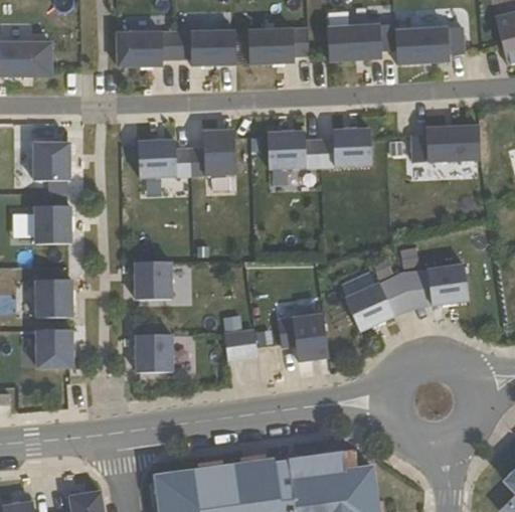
[(514,10),(495,16),(507,63),(514,61),(514,10)]
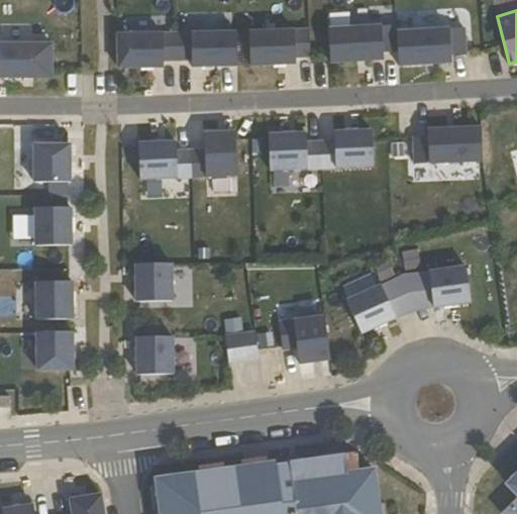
[(191,60),(229,59),(227,22),(178,24),(179,52),(191,52),(191,60)]
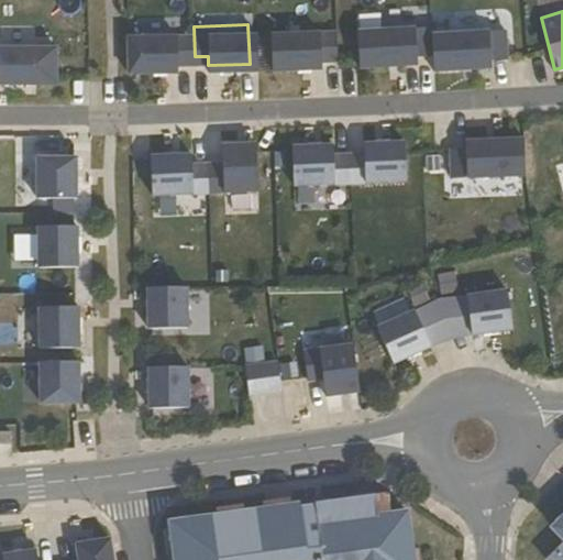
[(179,57),(195,56),(194,26),(138,29),(139,68),(179,66),(179,57)]
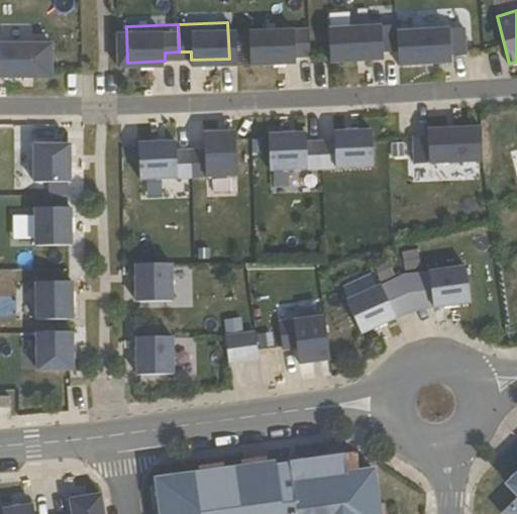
[(452,61),(451,54),(467,53),(464,24),(397,29),(398,57),(399,64),(452,61)]
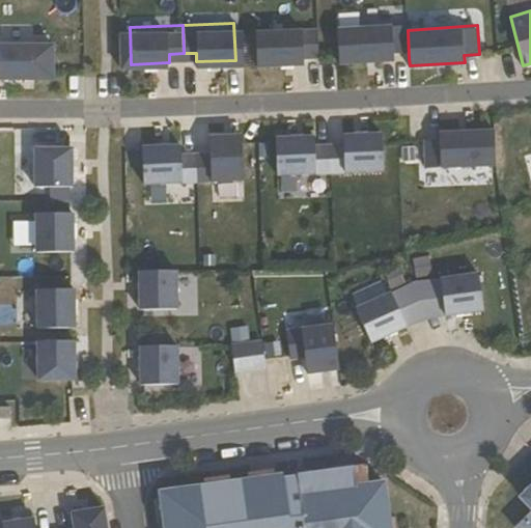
[(283,64),(282,56),(297,55),(297,28),(244,29),(244,65),(283,64)]
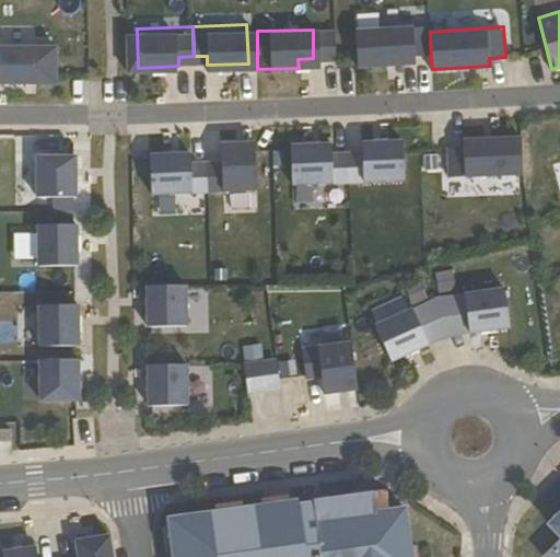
[(416,61),(431,61),(430,32),(357,36),(359,73),(416,70),(416,61)]
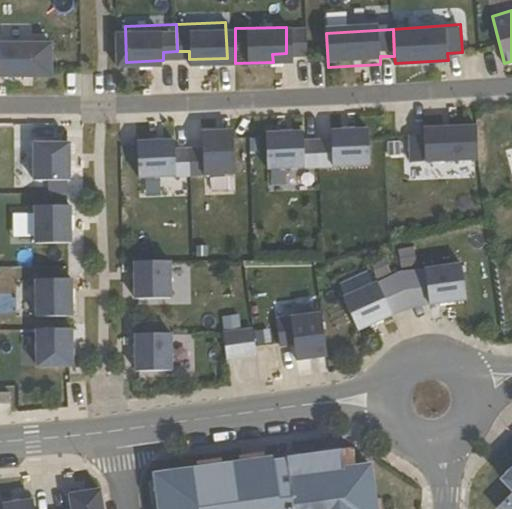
[(0,74),(52,75),(52,41),(0,40),(0,74)]
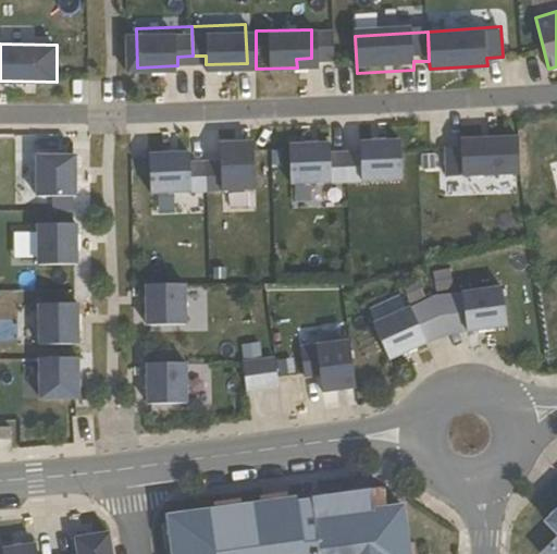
[(447,168),(519,165),(518,127),(489,128),(489,133),(483,133),(483,128),(461,130),(461,138),(446,138),(447,168)]
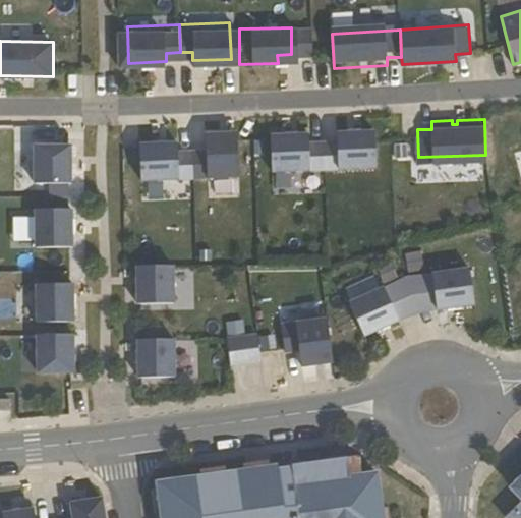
[(375,166),(374,129),(337,131),(337,140),(323,140),(325,168),(375,166)]
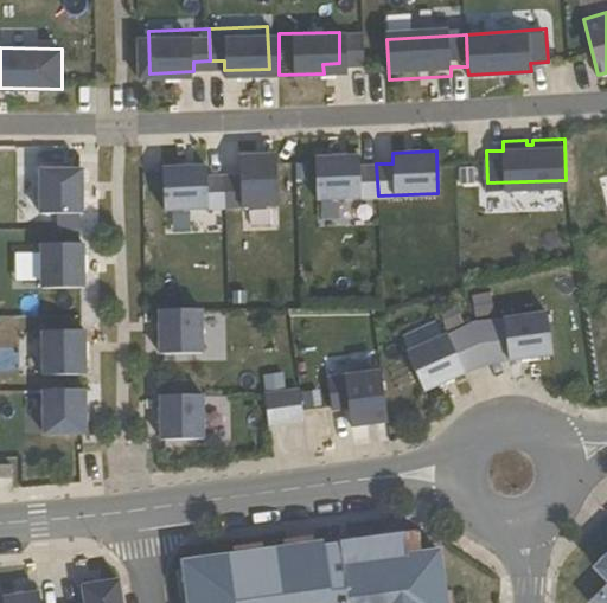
[(225,206),(279,204),(278,153),(241,154),(241,173),(224,174),(225,206)]
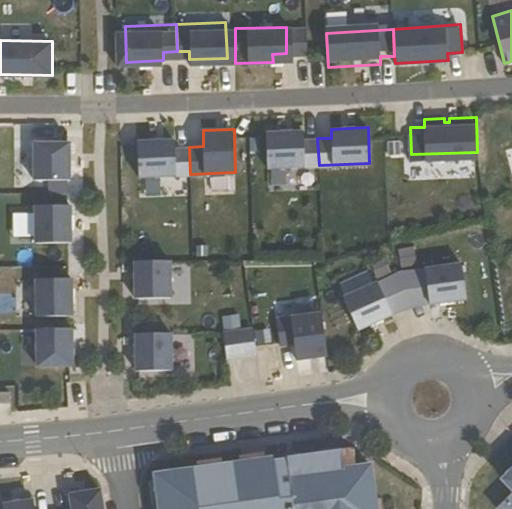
[(268,167),(319,165),(317,138),(304,139),(304,130),(266,132),(268,167)]
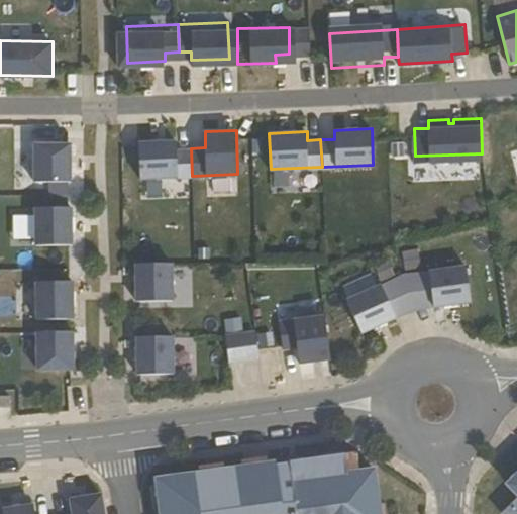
[(192,176),(191,148),(177,148),(177,140),(138,141),(140,177),(192,176)]
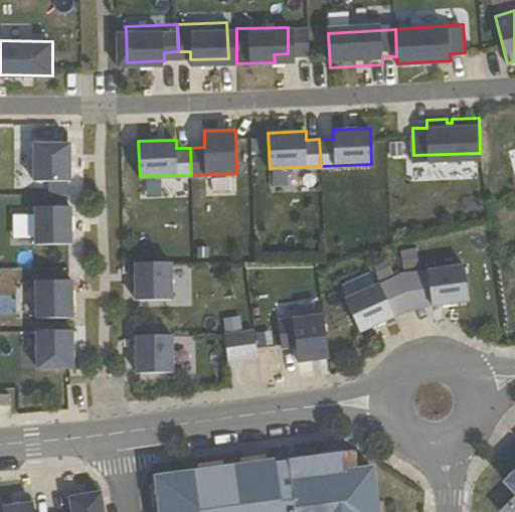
[(70,179),(70,142),(34,142),(34,179),(70,179)]
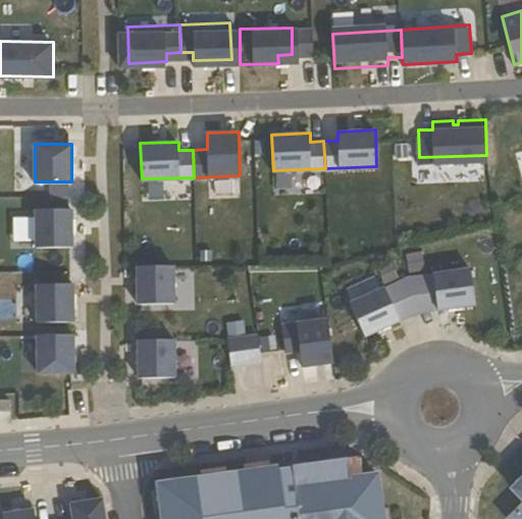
[(73,246),(72,208),(36,208),(37,246),(73,246)]
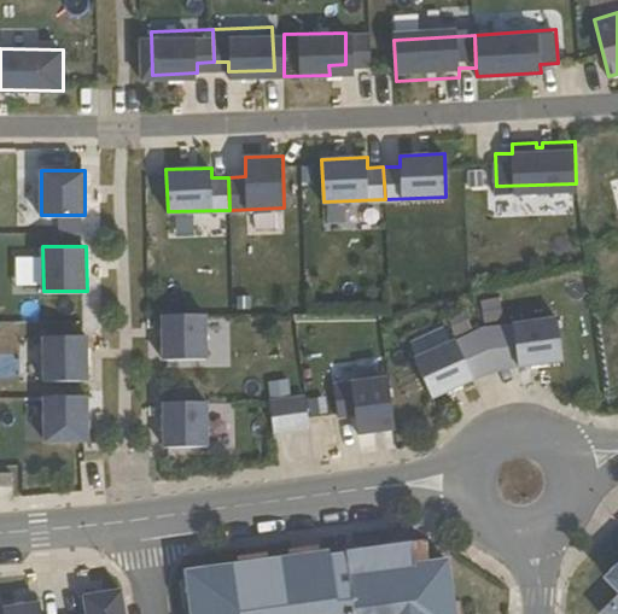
[(499,294),(477,297),(481,320),(502,316),(499,294)]
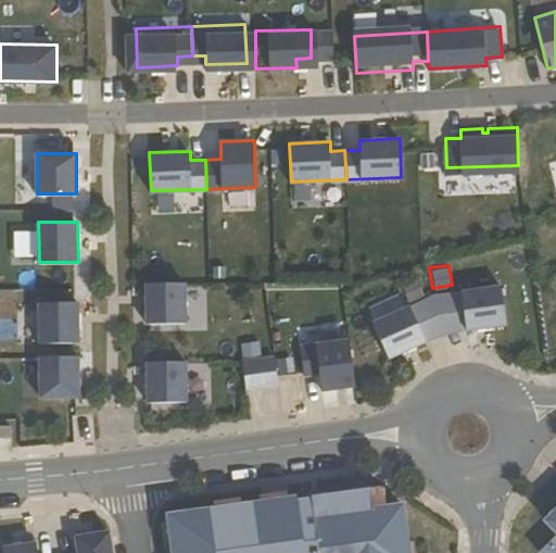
[(186,322),(186,281),(147,281),(147,322),(186,322)]
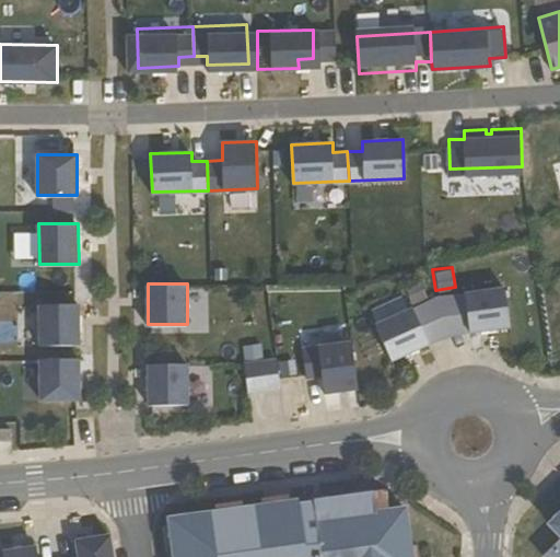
[(465,292),(470,331),(511,325),(505,287),(465,292)]
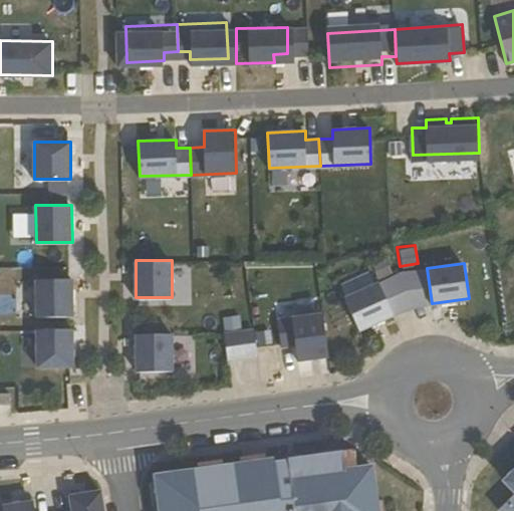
[(412,305),(432,303),(427,268),(401,271),(411,304),(412,305)]
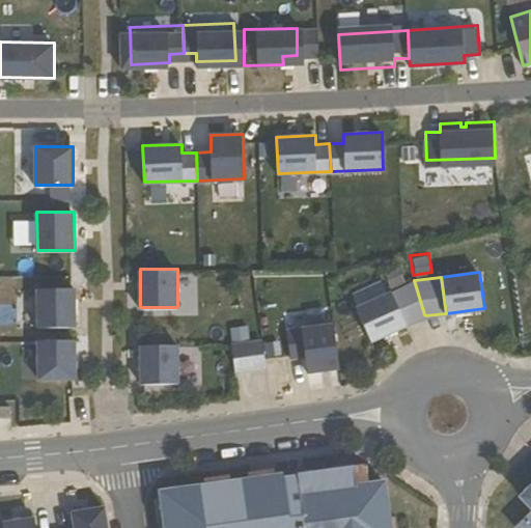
[(407,325),(425,315),(424,314),(414,280),(391,292),(407,325)]
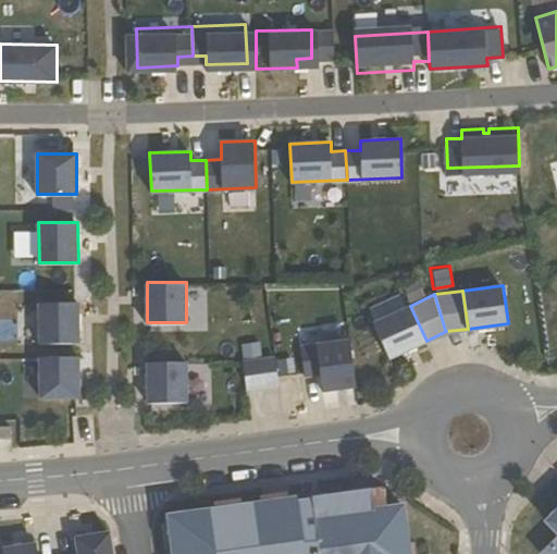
[(79,342),(78,302),(39,302),(40,342),(79,342)]
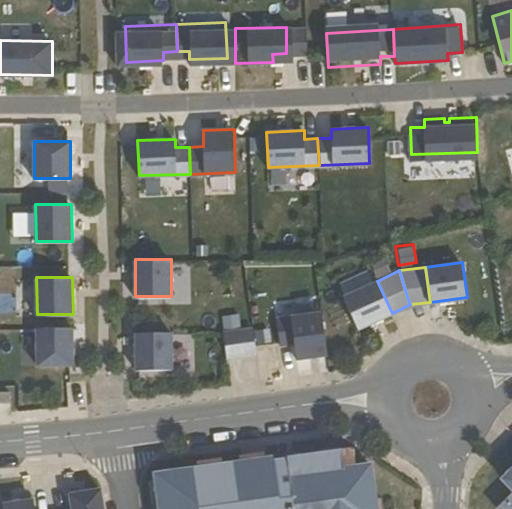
[(358,328),(392,313),(377,281),(343,296),(358,328)]
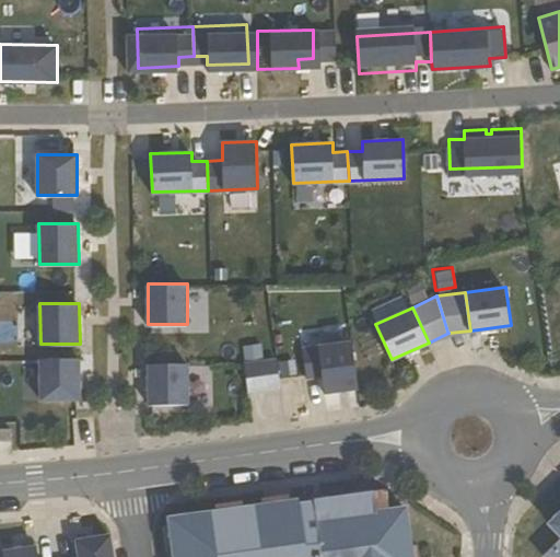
[(303,329),(304,345),(343,341),(342,326),(303,329)]
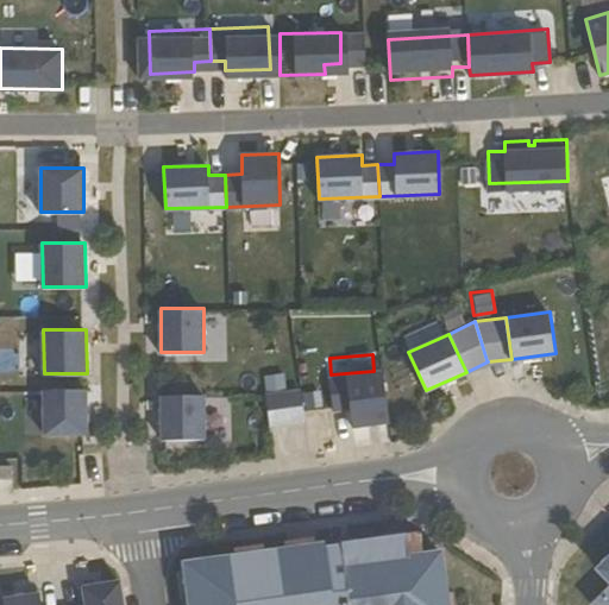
[(352,424),(389,421),(383,371),(330,377),(333,409),(350,407),(352,424)]
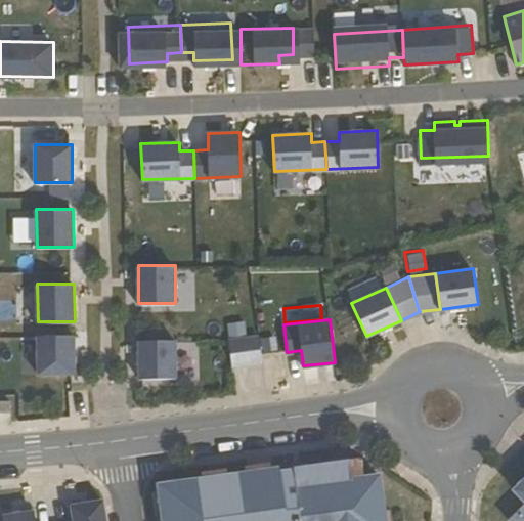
[(75,373),(75,335),(38,335),(39,374),(75,373)]
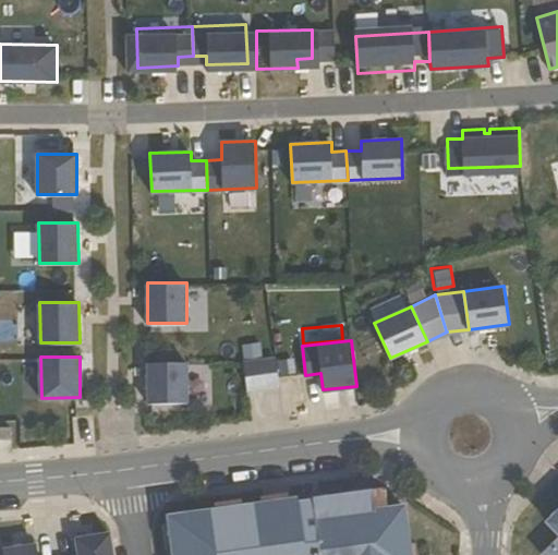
[(247,388),(280,385),(277,357),(244,360),(247,388)]
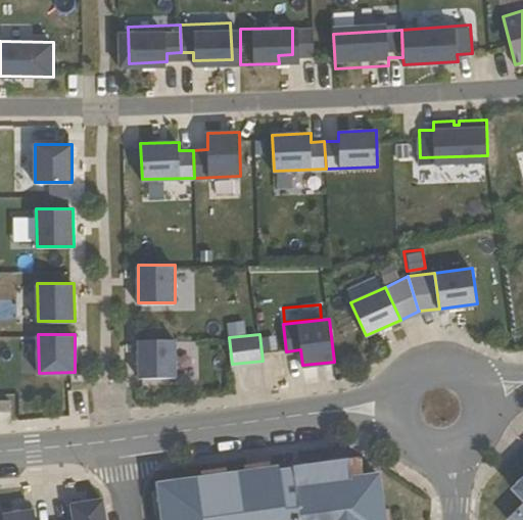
[(139,377),(176,377),(176,338),(139,339),(139,377)]
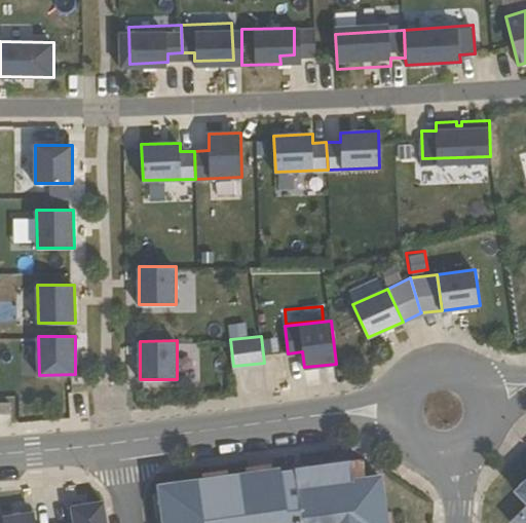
[(384,522),(378,477),(351,481),(348,460),(292,469),(292,473),(279,475),(278,471),(157,489),(161,522),(384,522)]
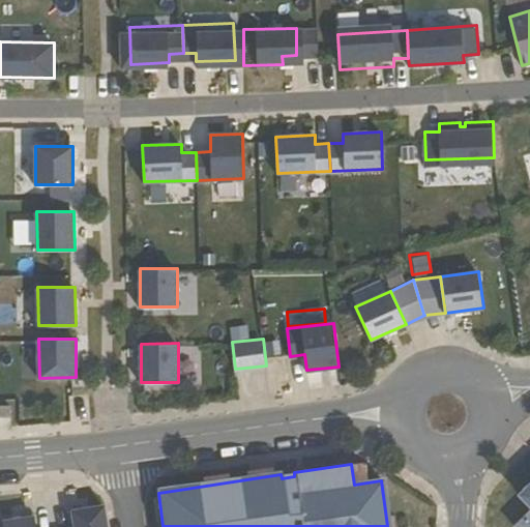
[(529,526),(529,485),(518,497),(529,508),(529,513),(516,526),(529,526)]
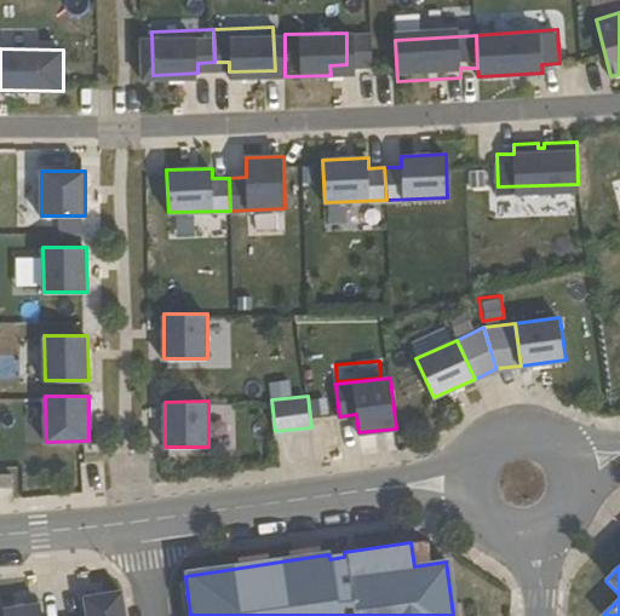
[(126,615),(122,592),(86,598),(87,615),(126,615)]
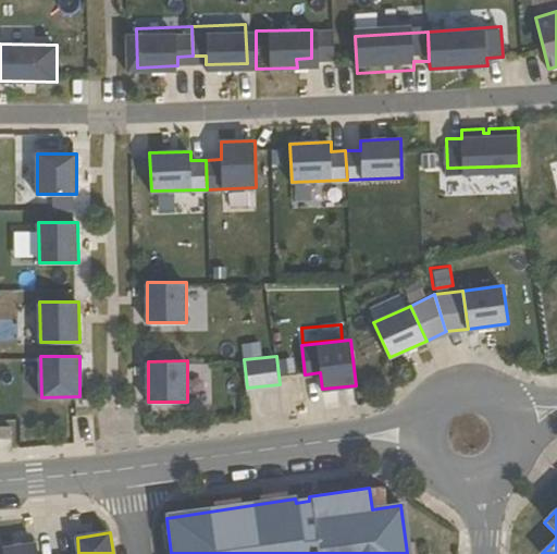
[(37,553),(36,544),(3,549),(3,553),(37,553)]
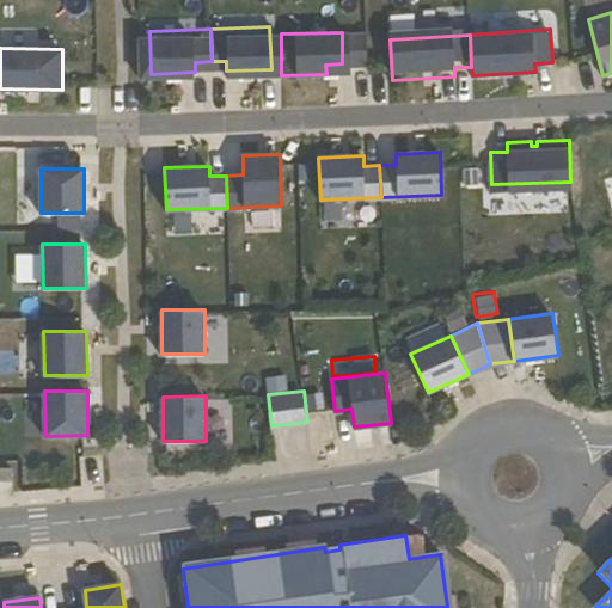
All buildings are outlined.
